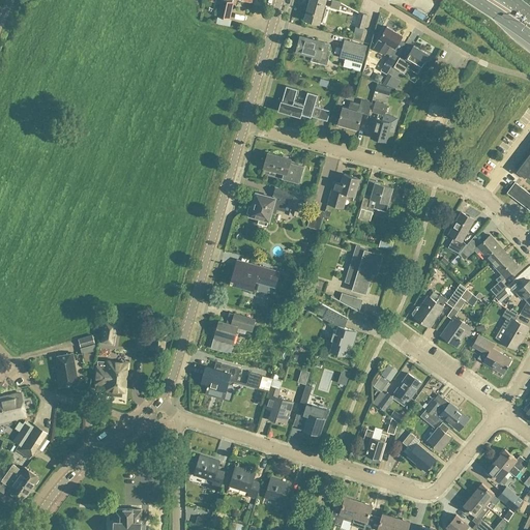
[(225,0),(225,2),(221,1),(217,18),(230,20),(233,4),(233,0),(240,0),(251,2),(251,0),(225,0)]
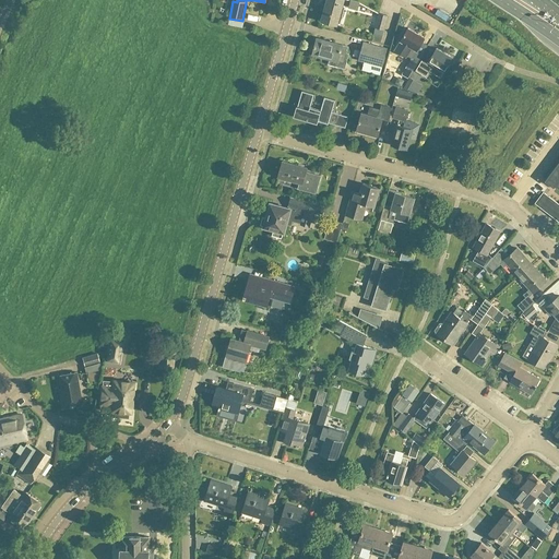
[(340,25),(344,7),(342,6),(343,0),(326,0),(321,21),(336,25),(336,24),(340,25)]
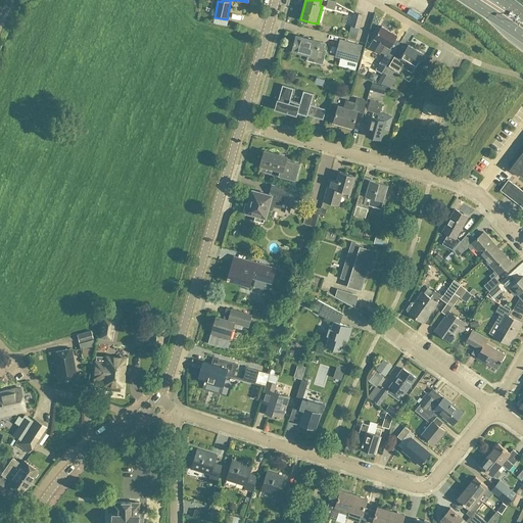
[(336,3),(328,1),(326,8),(334,10),(336,3)]
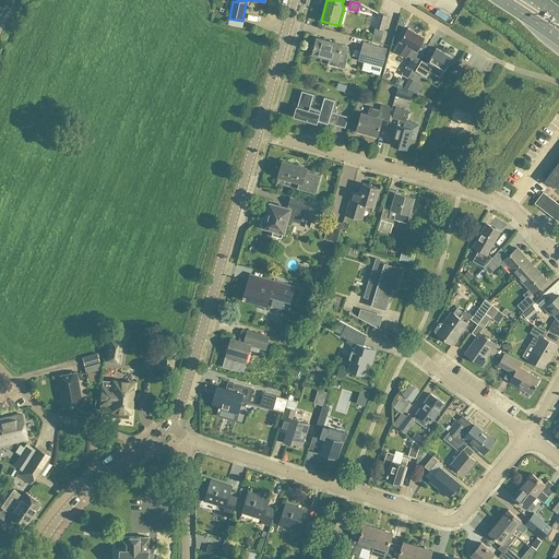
[(437,13),(449,21),(451,16),(440,9),(437,13)]
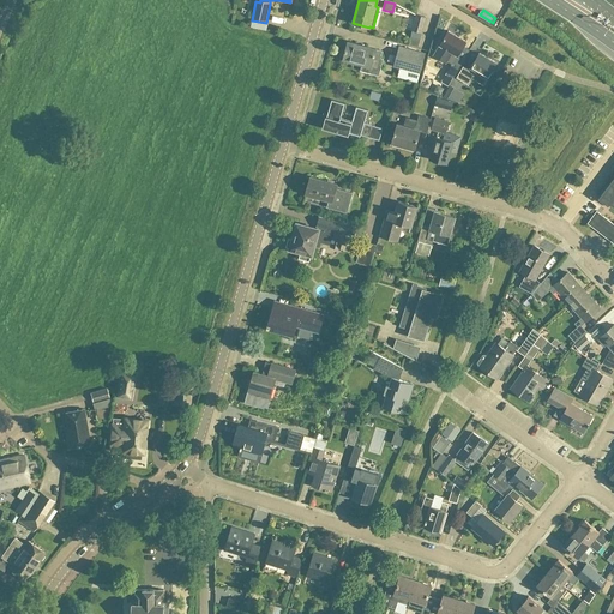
[(416,16),(411,31),(421,35),(426,18),(416,16)]
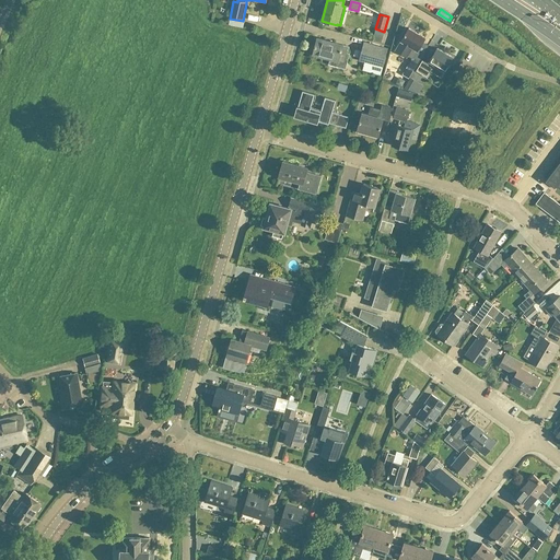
[(416,53),(423,39),(408,30),(400,43),(396,50),(396,53),(404,57),(406,57),(410,59),(405,67),(411,71),(419,60),(413,57),(416,51),(416,53)]
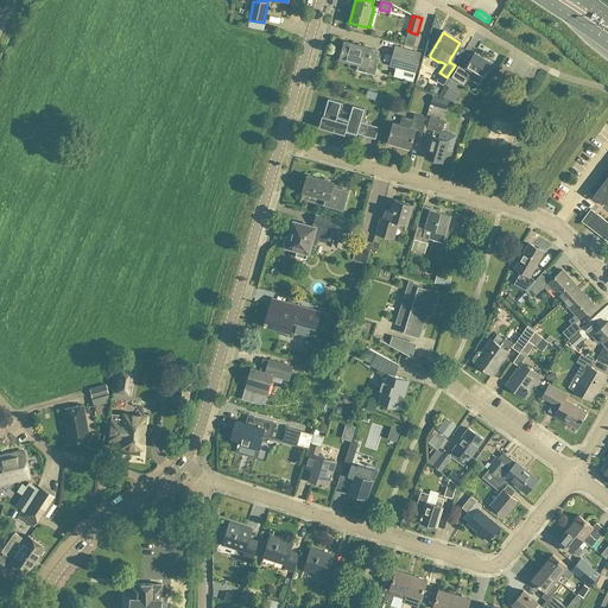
[(358,67),(358,64),(367,67),(365,73),(374,75),(379,59),(377,59),(378,52),(344,42),(339,58),(350,62),(349,64),(358,67)]
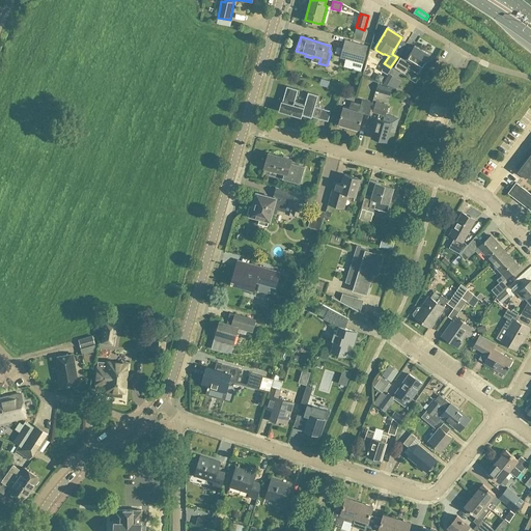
[(366,46),(344,40),(340,57),(362,63),(366,46)]
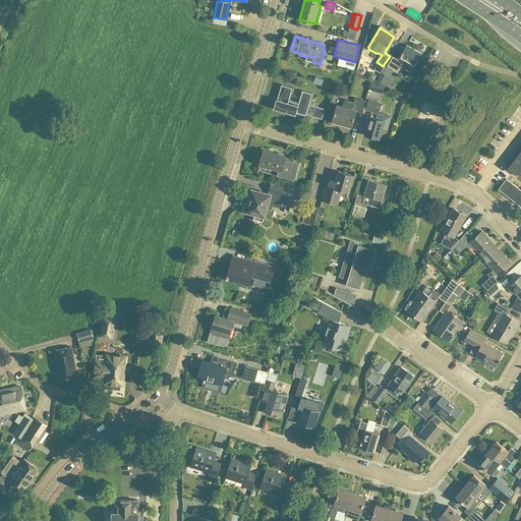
[(409,73),(420,55),(406,46),(397,60),(393,57),(387,66),(396,72),(400,67),(409,73)]
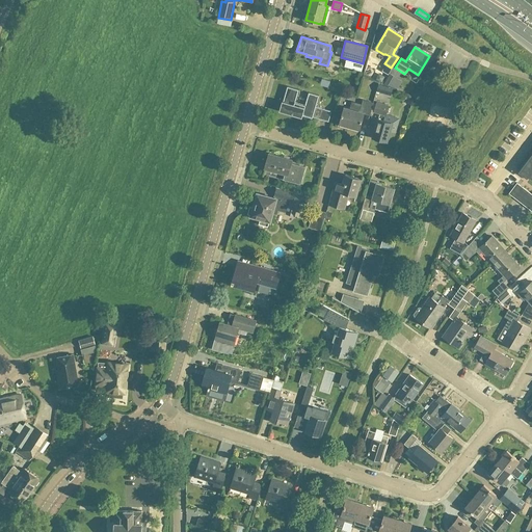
[(389,81),(397,87),(405,76),(396,71),(389,81)]
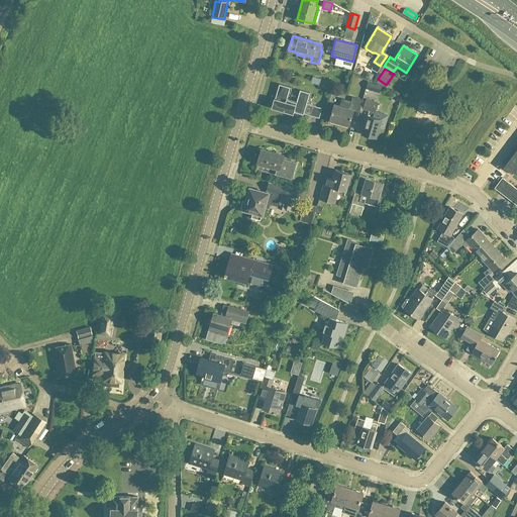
[(312,118),(315,108),(306,105),(309,94),(299,92),(296,103),(286,101),(289,89),(278,86),(272,109),(290,114),(290,113),(303,116),(303,115),(312,118)]
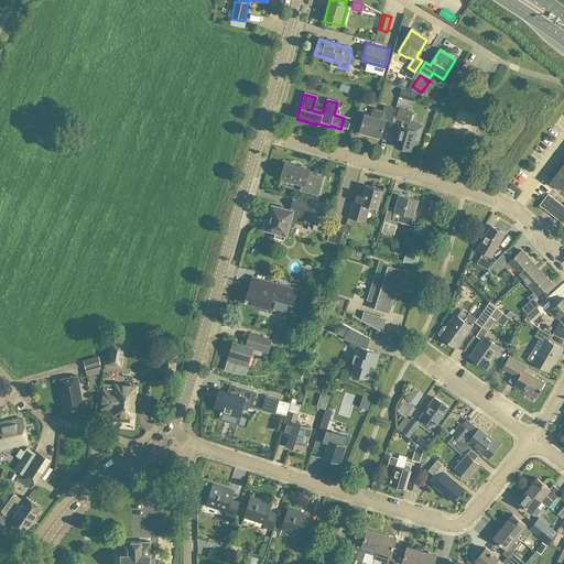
[(379,140),(379,138),(380,138),(384,121),(391,123),(394,111),(383,108),(380,120),(364,116),(359,132),(359,134),(379,140)]
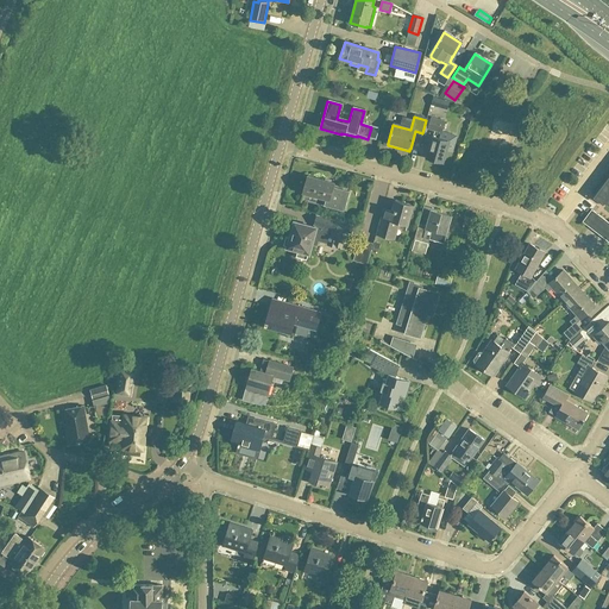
[(451,137),(450,136),(440,133),(444,123),(431,119),(427,130),(433,132),(425,158),(441,163),(445,151),(451,154),(453,145),(453,144),(453,142),(453,139),(451,137)]
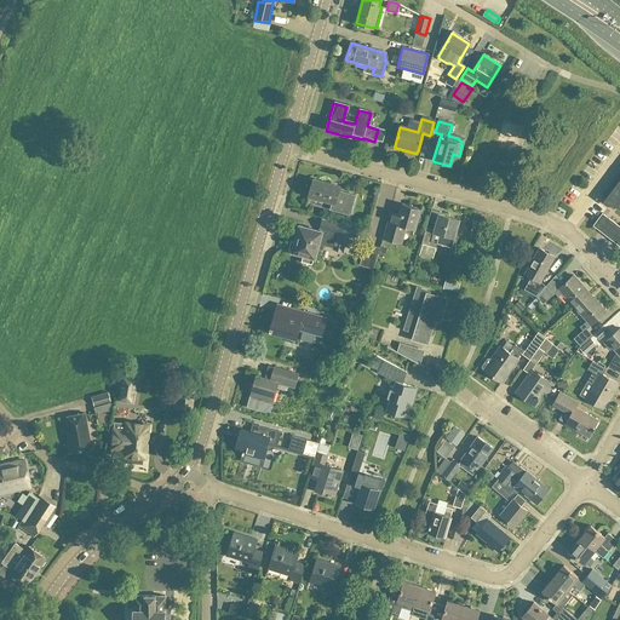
[(308,196),(332,204),(331,210),(349,216),(355,196),(339,191),(340,187),(314,179),(308,196)]
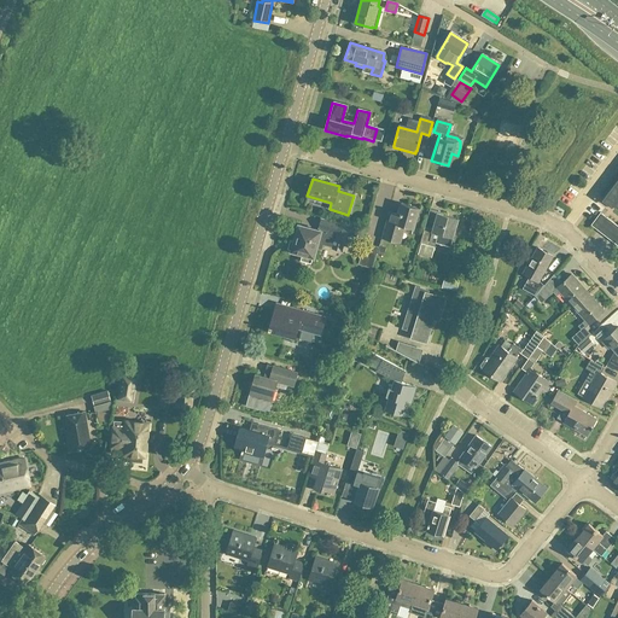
[(617,179),(602,200),(601,202),(610,208),(612,205),(617,209),(617,179)]
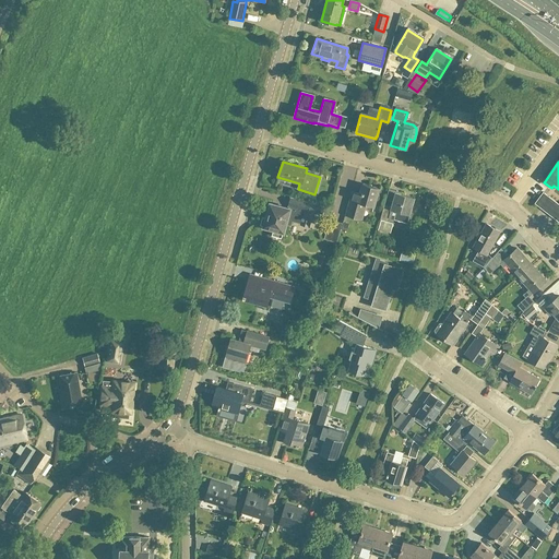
[(353,192),(346,216),(357,219),(359,209),(365,210),(366,205),(375,206),(379,189),(363,185),(360,194),(353,192)]
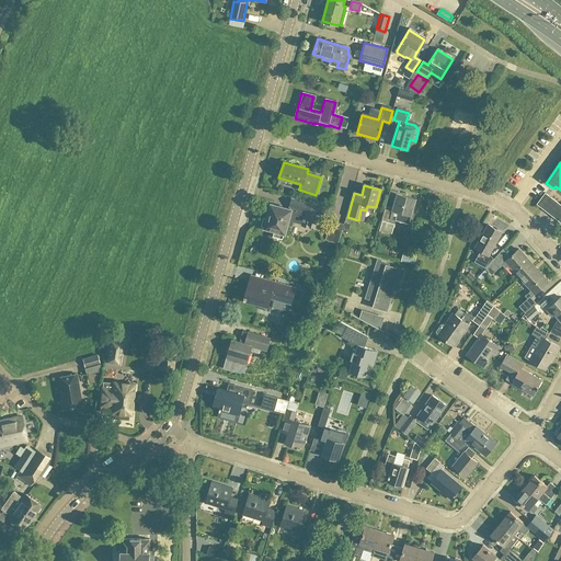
[(388,224),(390,219),(411,225),(413,217),(411,216),(415,201),(397,194),(392,208),(386,206),(381,221),(388,224)]
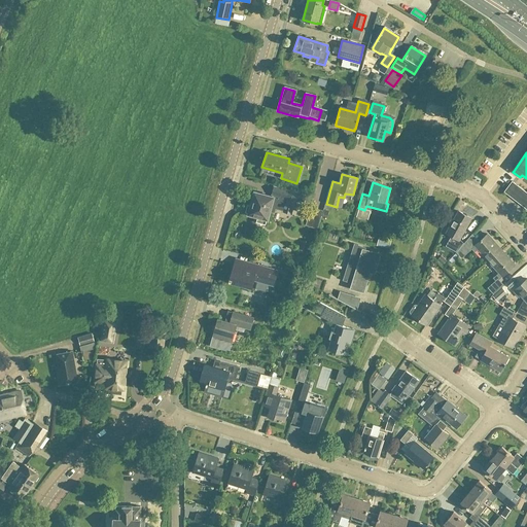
[(508,197),(516,186),(512,182),(503,192),(508,197)]
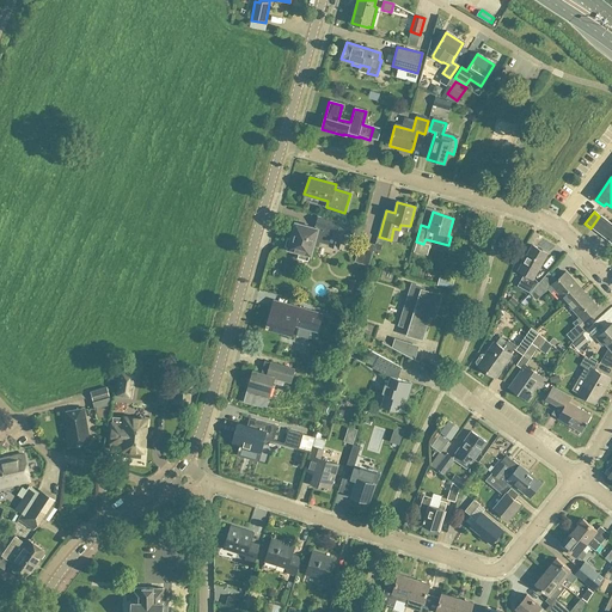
[(591,228),(595,232),(605,220),(599,216),(591,228)]
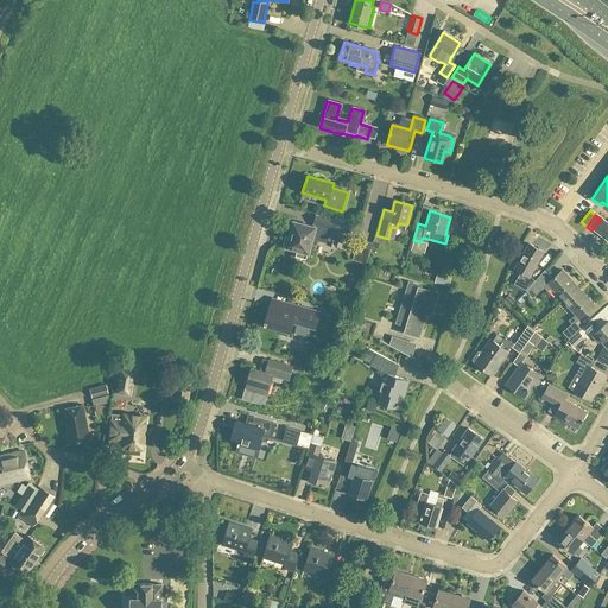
[(309,253),(311,245),(311,241),(317,244),(317,240),(328,244),(330,235),(340,238),(341,233),(350,235),(353,226),(317,216),(315,225),(315,226),(315,228),(293,222),(290,238),(286,238),(284,245),(287,246),(287,247),(298,251),(296,257),(306,259),(308,253),(309,253)]
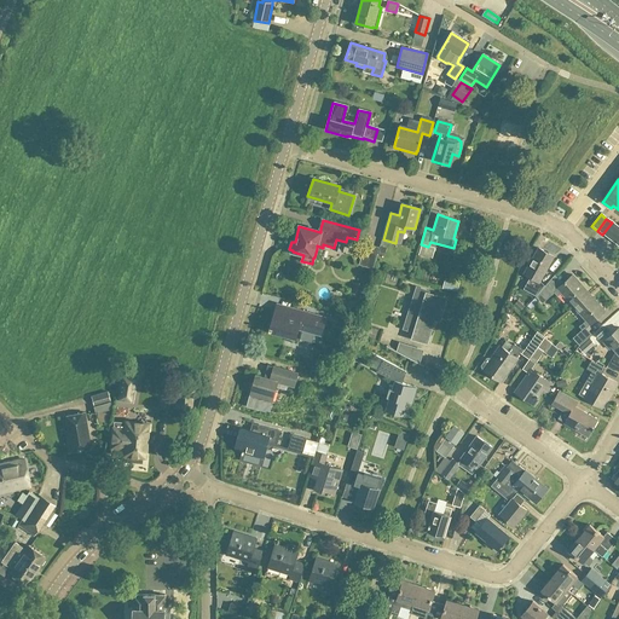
[(618,227),(612,223),(602,235),(608,239),(618,227)]
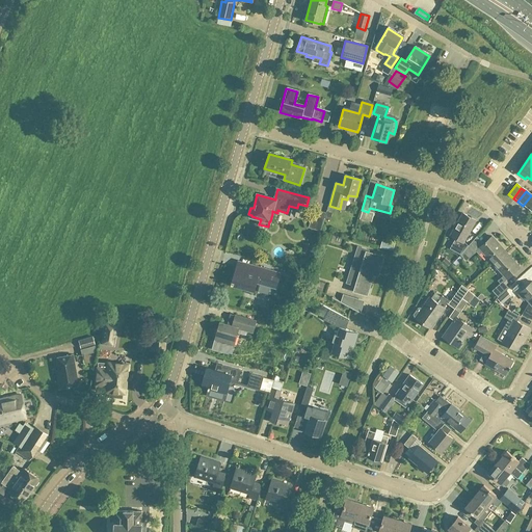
[(523,206),(528,210),(531,204),(531,195),(523,206)]
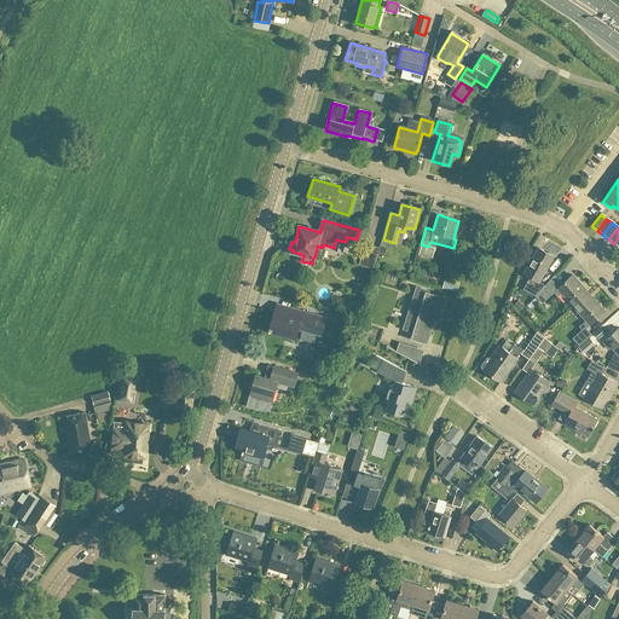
[(375,262),(379,248),(364,244),(360,259),(375,262)]
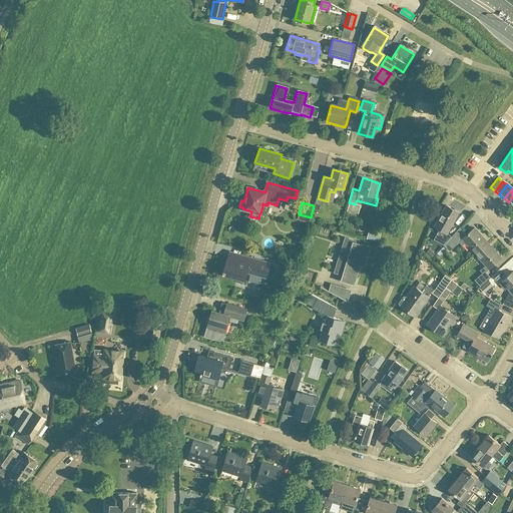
[(447,234),(458,213),(446,206),(434,227),(440,230),(434,240),(443,245),(450,237),(447,234)]
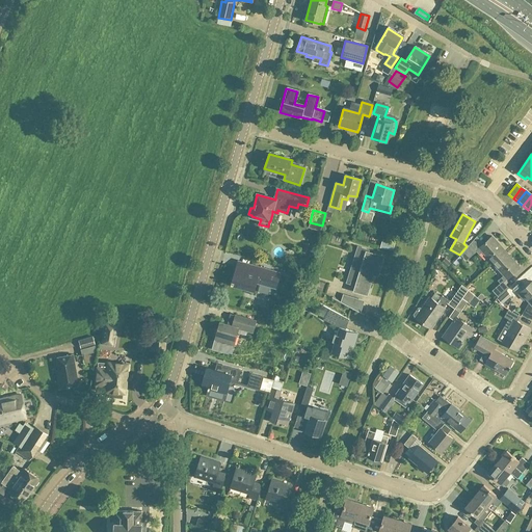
[(479,248),(493,264),(505,254),(491,237),(479,248)]
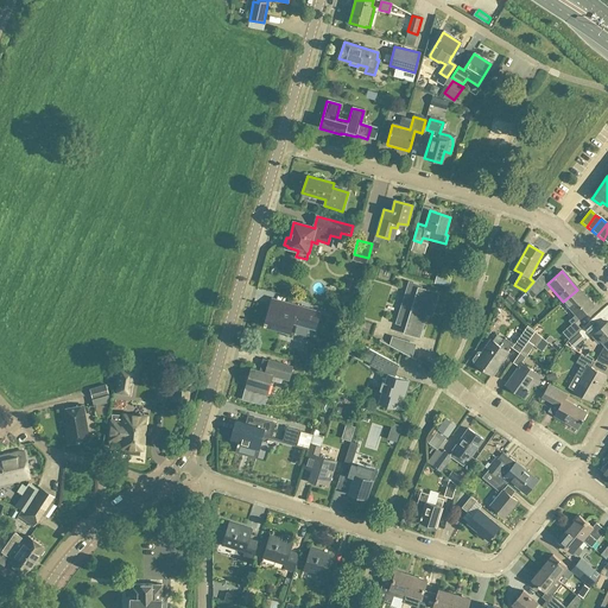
[(435,284),(448,287),(451,279),(437,274),(435,284)]
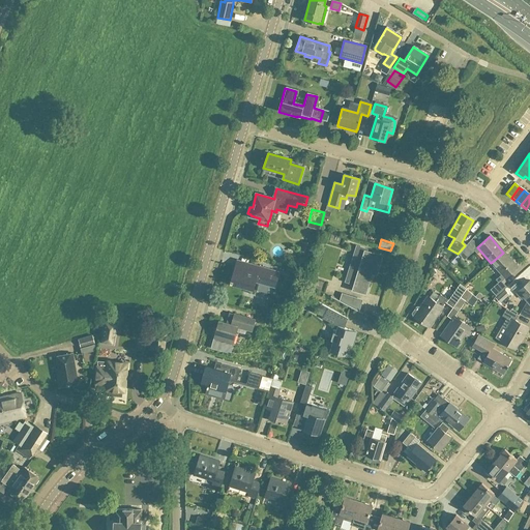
[(468,244),(459,255),(464,261),(474,252),(468,244)]
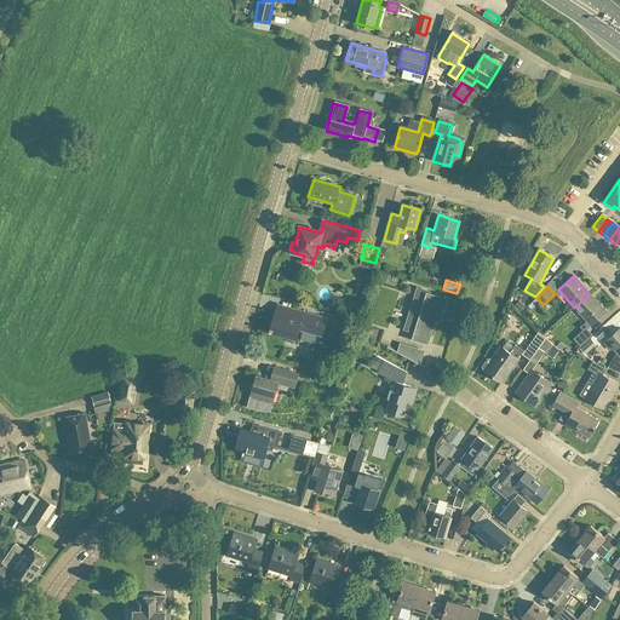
[(446,300),(428,294),(429,292),(418,290),(406,329),(405,329),(414,333),(413,339),(426,344),(426,343),(435,316),(440,319),(446,300)]
